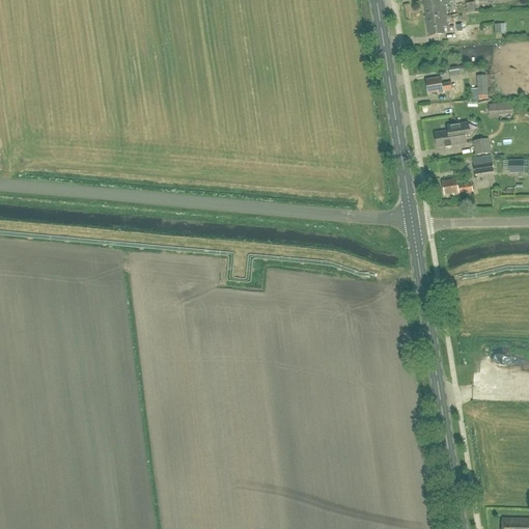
[(425,18),(445,15),(443,4),(438,4),(437,0),(422,0),(425,18)]
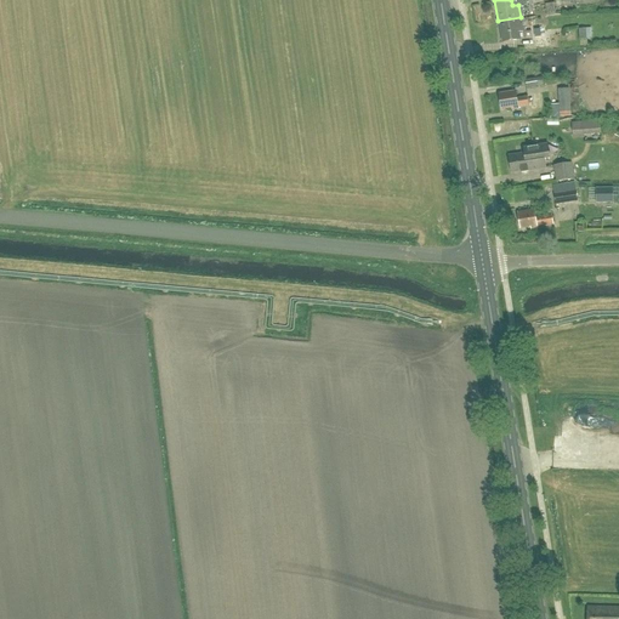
[(552,3),(544,3),(545,15),(554,15),(552,3)]
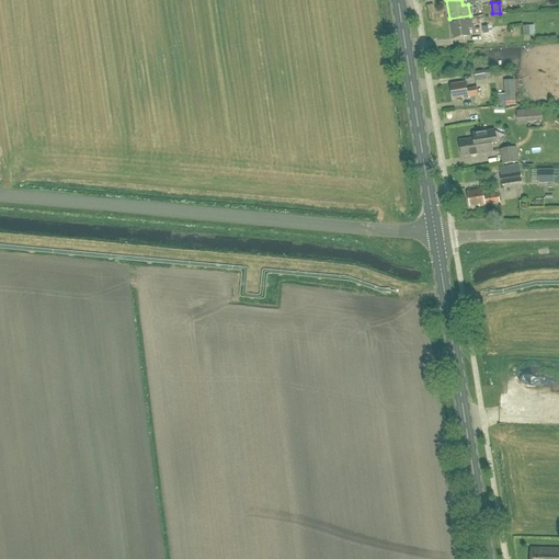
[(470,15),(449,19),(453,36),(468,34),(467,27),(471,26),(470,15)]
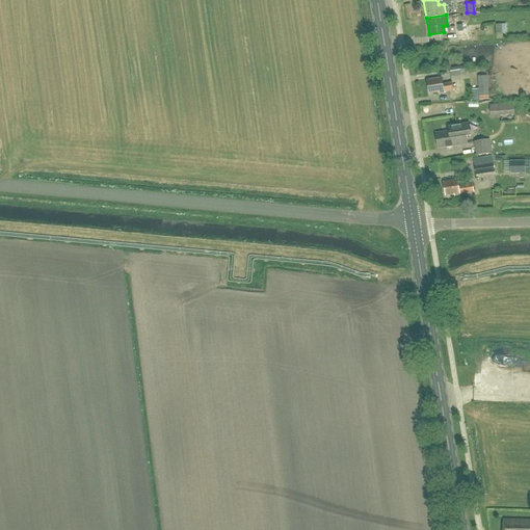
[(450,75),(464,73),(462,65),(449,68),(450,75)]
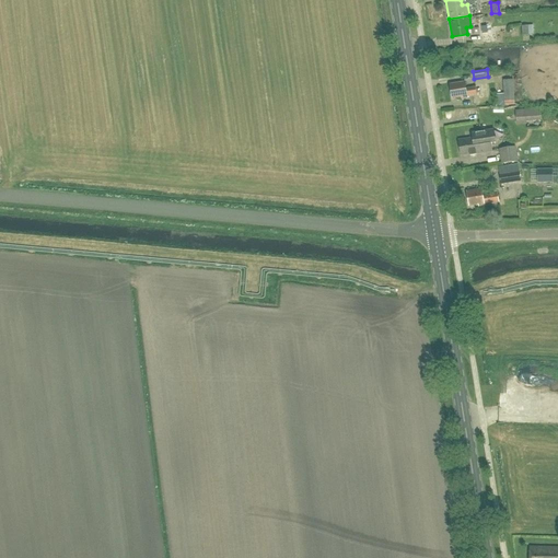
[(501,79),(503,101),(513,100),(512,79),(501,79)]
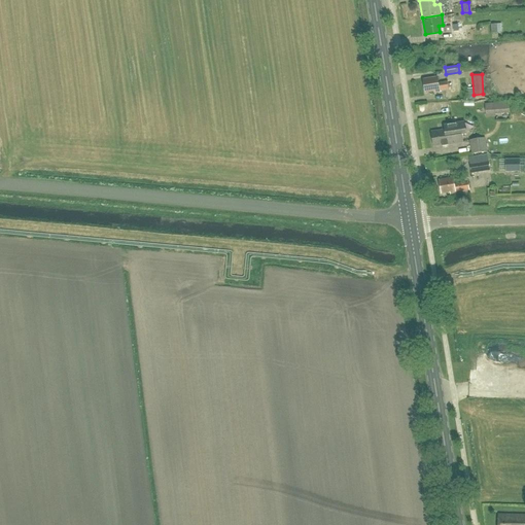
[(436,82),(435,76),(421,78),(423,92),(431,90),(432,92),(438,91),(438,90),(447,89),(446,80),(436,82)]
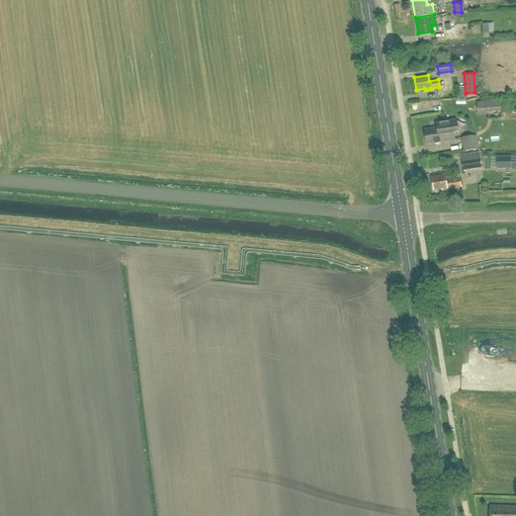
[(476,113),(486,113),(486,111),(500,110),(499,99),(476,101),(476,113)]
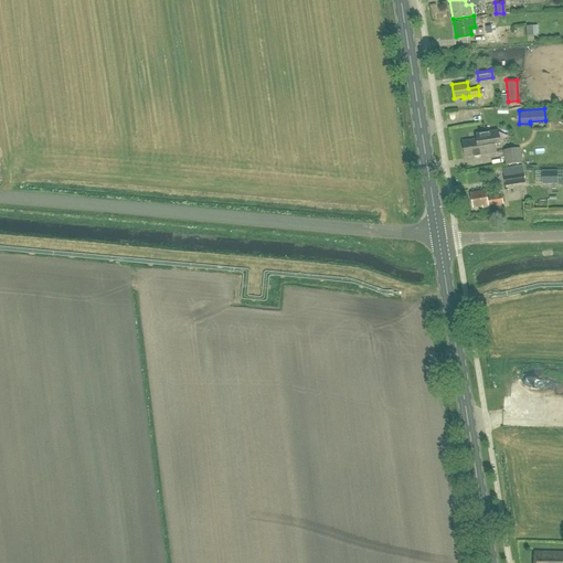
[(478,153),(495,151),(494,144),(498,142),(496,130),(475,134),(475,138),(460,140),(464,156),(473,153),(473,156),(478,155),(478,153)]
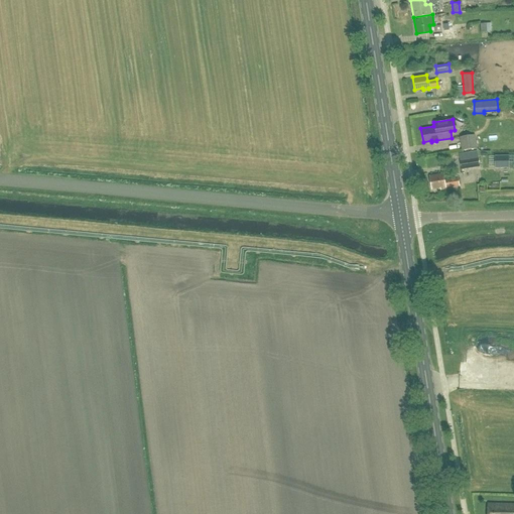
[(461,150),(475,147),(474,134),(459,136),(461,150)]
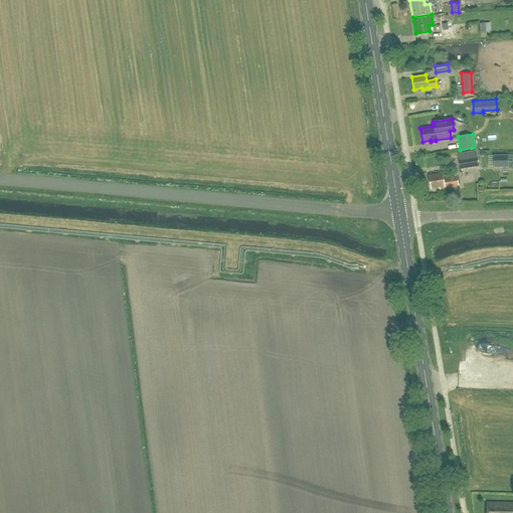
[(492,167),(507,166),(507,154),(492,154),(492,167)]
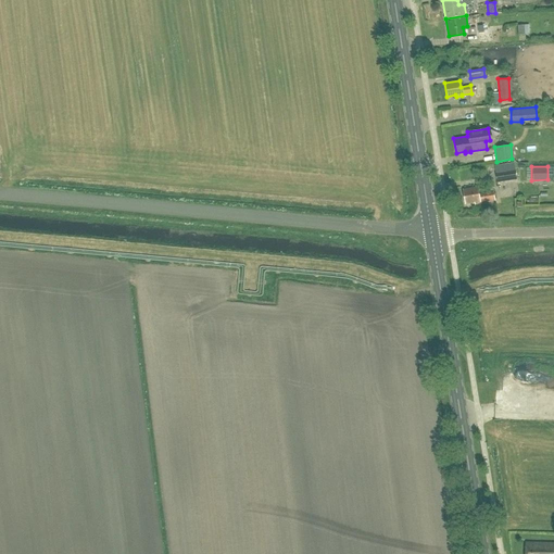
[(515,179),(514,170),(494,172),(495,181),(515,179)]
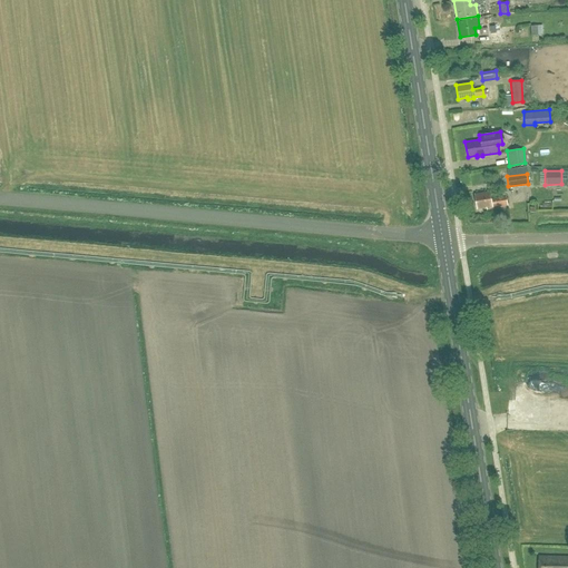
[(489,198),(488,192),(473,194),(476,208),(485,207),(485,208),(491,208),(490,206),(506,204),(505,196),(489,198)]
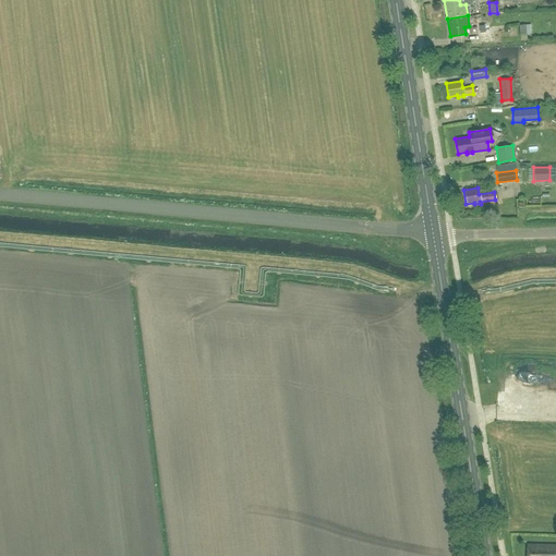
[(555,555),(555,544),(527,543),(524,555),(555,555)]
